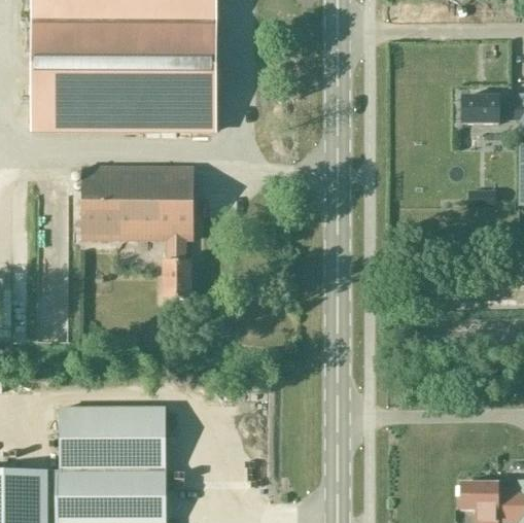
[(33,0),(33,128),(216,128),(216,0),(33,0)]
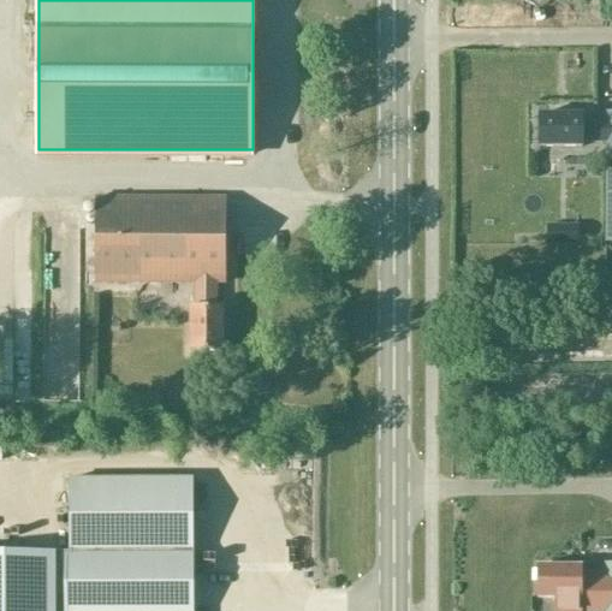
[(608,237),(611,237),(611,110),(608,110),(608,117),(586,117),(586,111),(541,111),(541,143),(586,143),(586,138),(608,138),(608,237)]
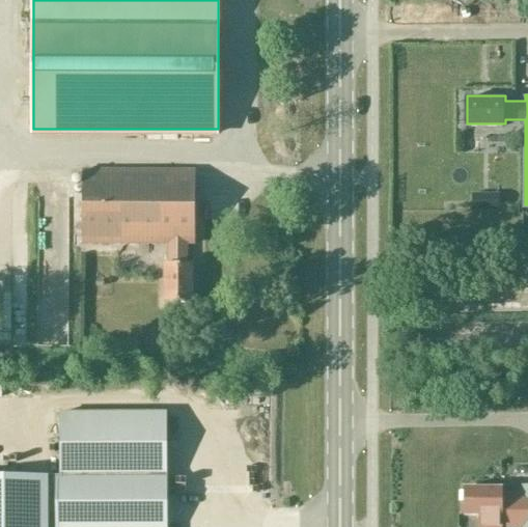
[(195,241),(195,167),(85,167),(84,241),(170,241),(170,261),(166,261),(166,299),(194,299),(193,261),(189,261),(189,241),(195,241)]
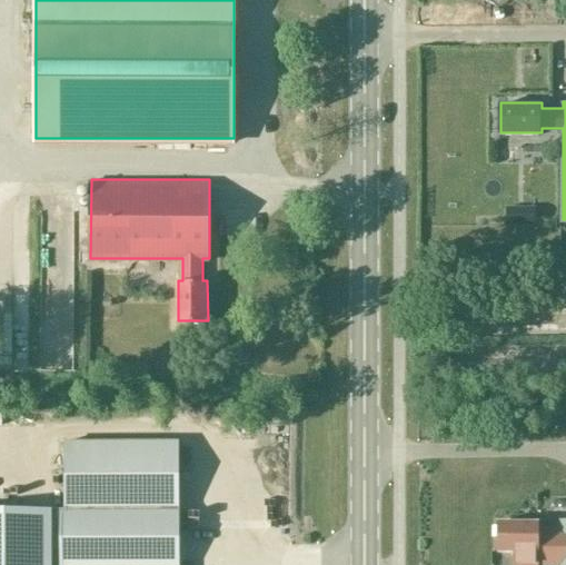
[(66,508),(180,508),(180,438),(66,439),(66,506),(66,508)]
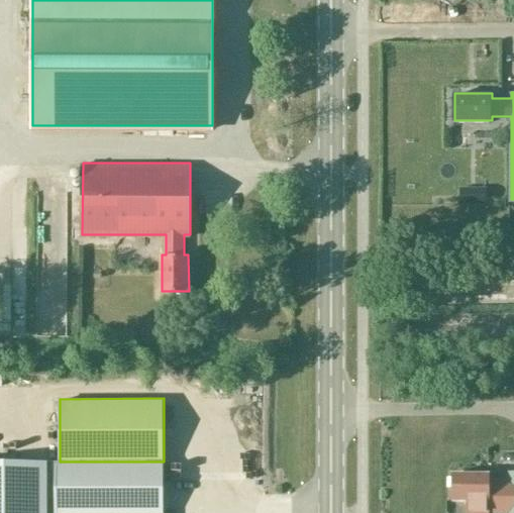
[(60,459),(0,459),(0,512),(164,512),(164,462),(60,462),(60,459)]
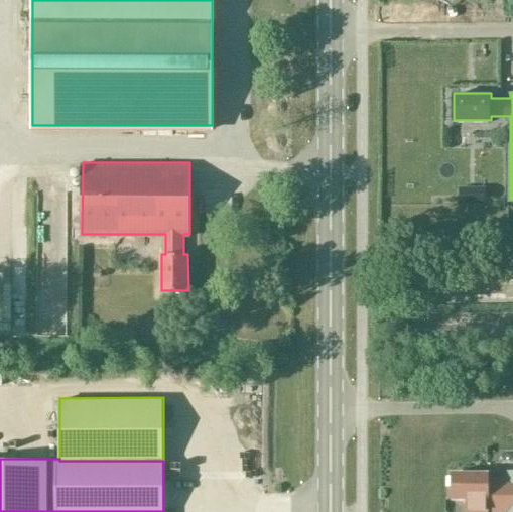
[(490,471),(453,471),(453,497),(468,497),(468,509),(509,509),(508,511),(512,511),(512,469),(509,469),(509,476),(490,476),(490,471)]
